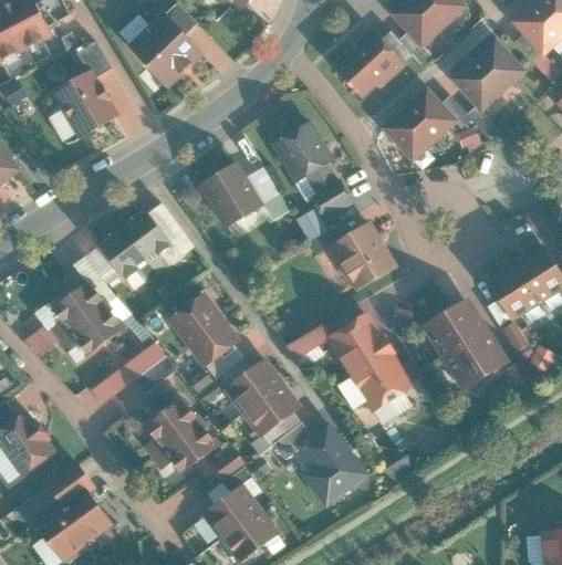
[(13,0),(2,6),(24,48),(56,31),(52,23),(40,0),(13,0)]
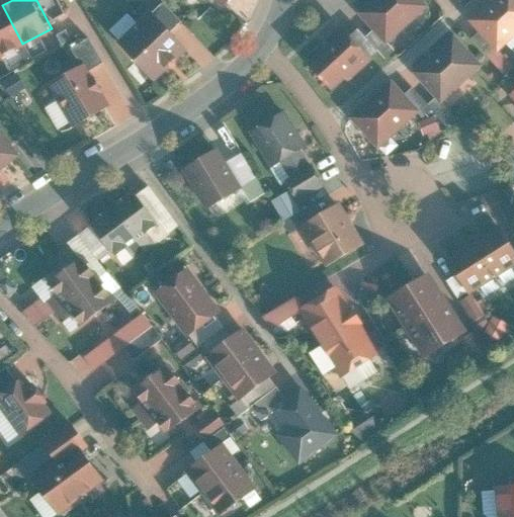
[(36,0),(48,21),(62,14),(55,0),(36,0)]
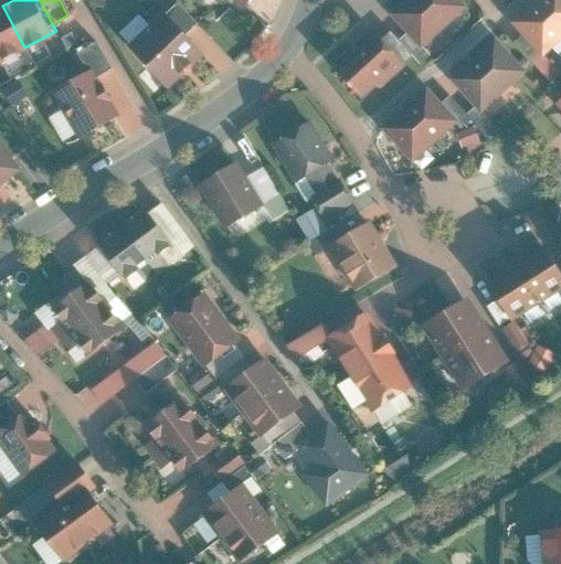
[(399,0),(387,11),(419,48),(465,6),(461,0),(399,0)]
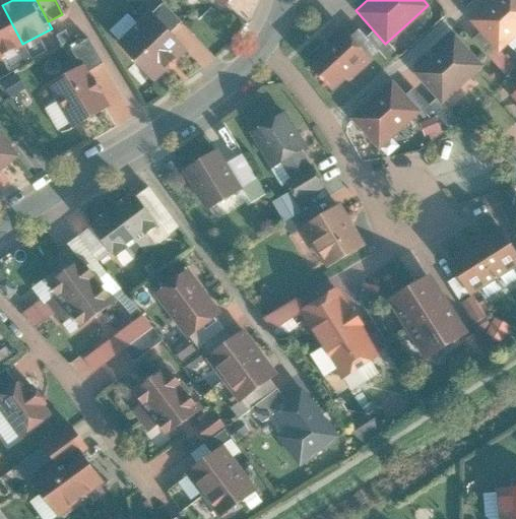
[(488,0),(468,17),(499,50),(515,33),(515,0),(488,0)]
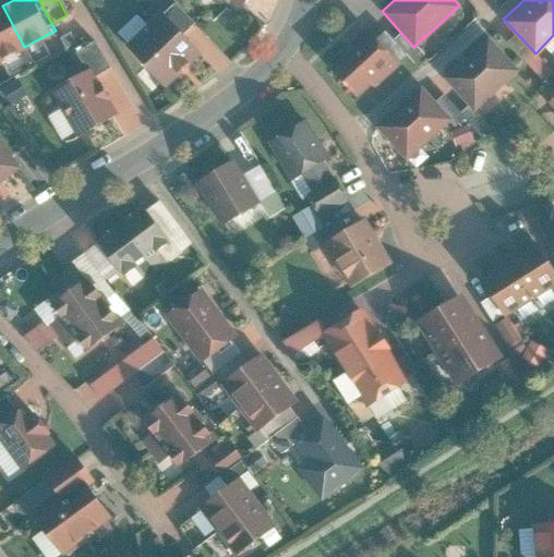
[(177,1),(163,13),(181,34),(195,21),(177,1)]
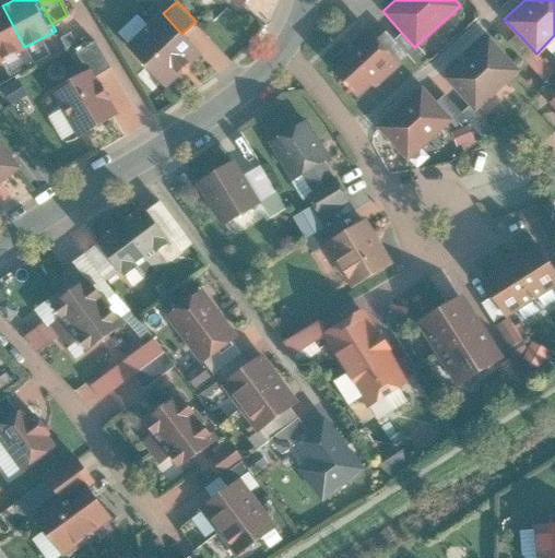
[(0,59),(24,47),(2,6),(0,7),(0,59)]
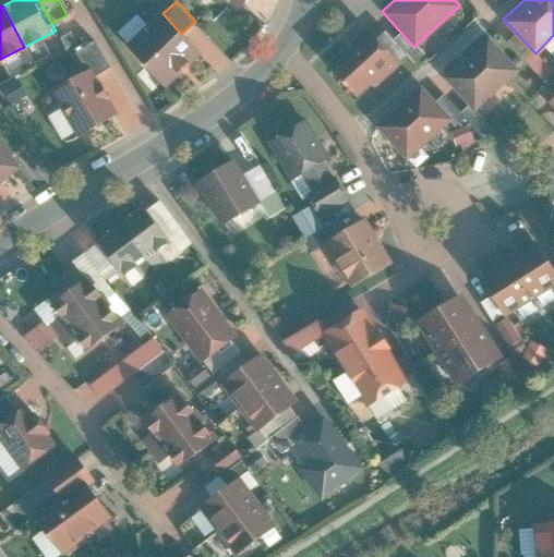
[(163,13),(128,46),(166,87),(201,56),(181,34),(163,13)]
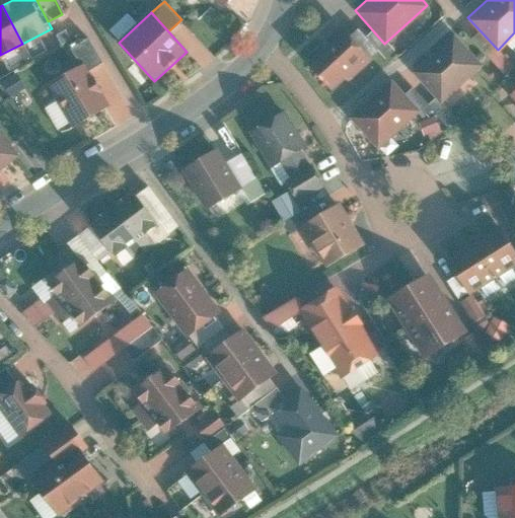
[(303,58),(329,88),(367,57),(341,26),(303,58)]
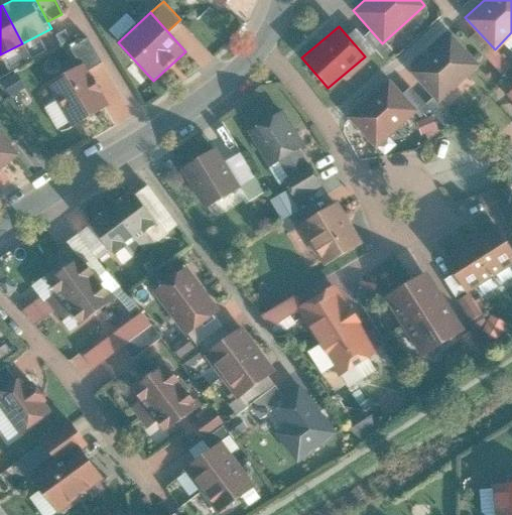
[(430,96),(436,102),(479,65),(451,32),(407,70),(430,96)]
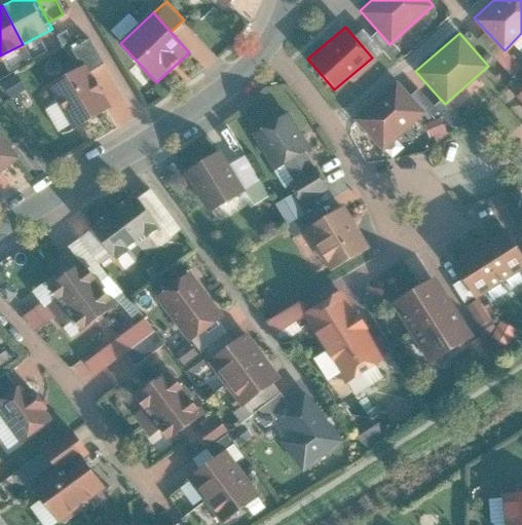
[(82,65),(86,73),(103,64),(88,39),(73,48),(82,65)]
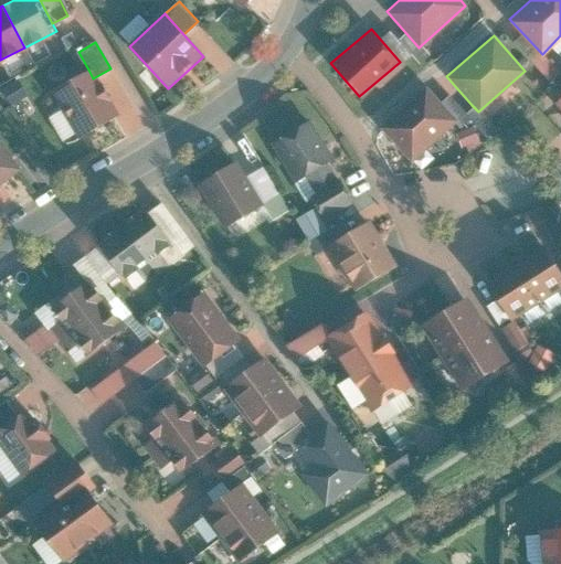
[(88,70),(51,92),(77,139),(116,117),(93,78),(88,70)]
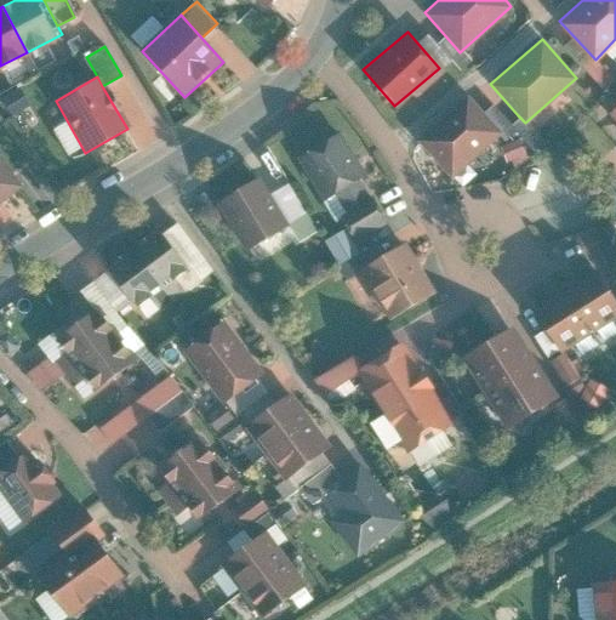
[(18,87),(1,96),(11,114),(28,104),(18,87)]
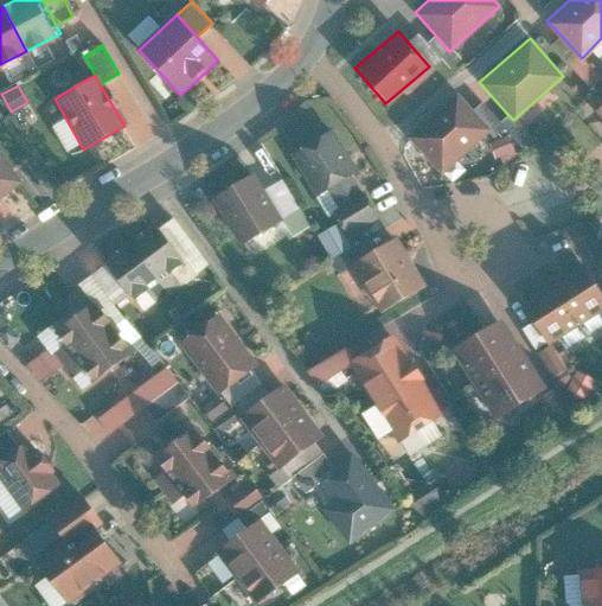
[(471,108),(456,91),(405,136),(440,174),(490,129),(471,108)]
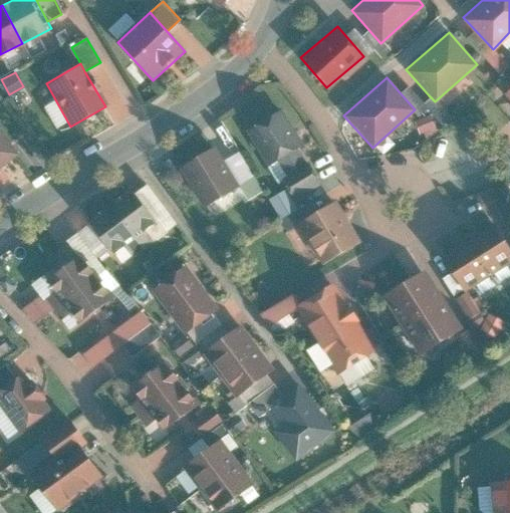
[(406,85),(399,91),(415,109),(419,113),(426,107),(422,102),(406,85)]
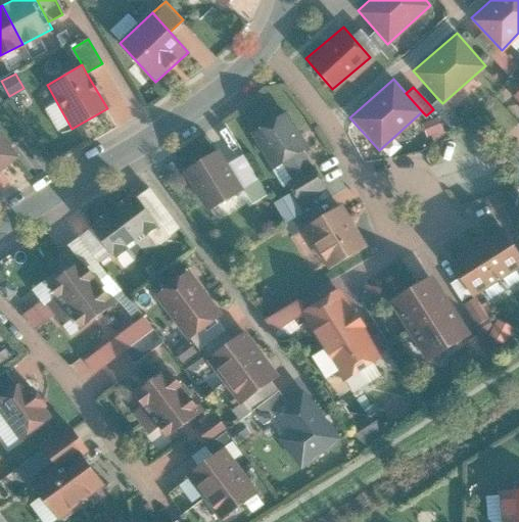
[(436,97),(429,104),(433,109),(450,126),(457,120),(442,103),(436,97)]
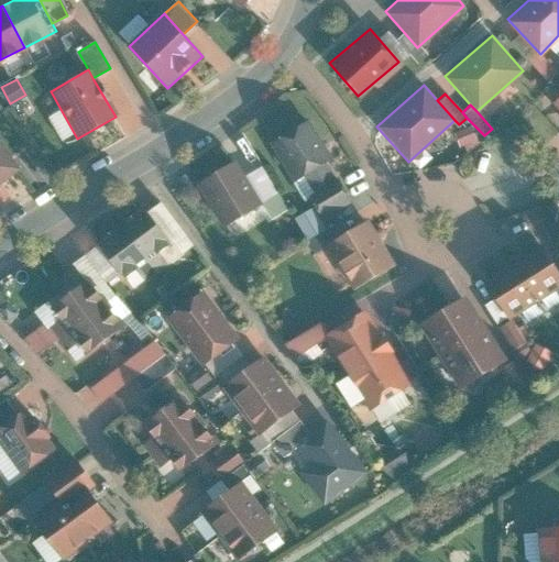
[(331,157),(307,119),(266,144),(291,183),(300,177),(324,162),(331,157)]
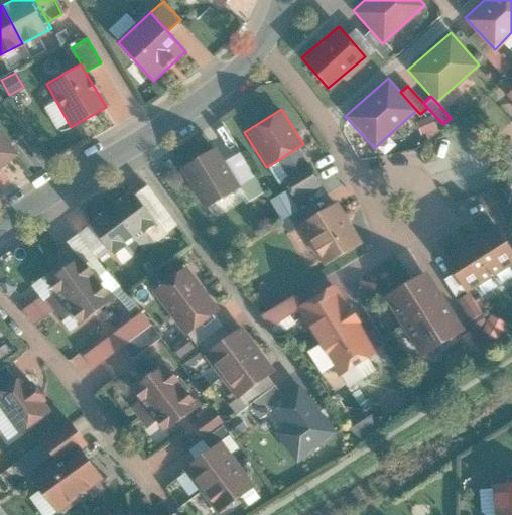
[(0,170),(21,155),(0,129),(0,170)]
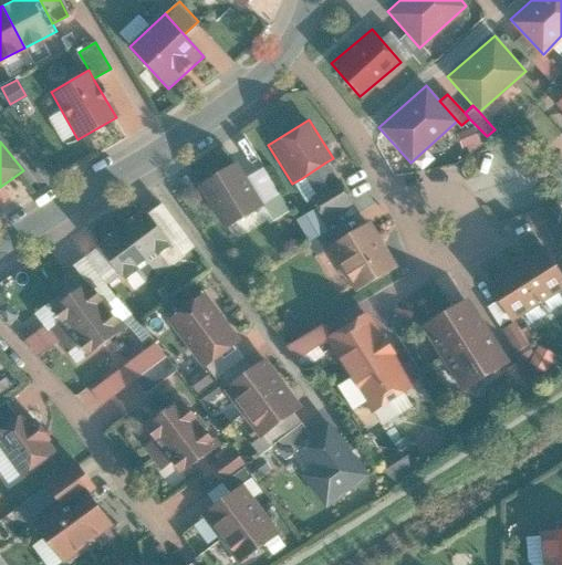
[(261,206),(233,161),(196,186),(224,229),(261,206)]
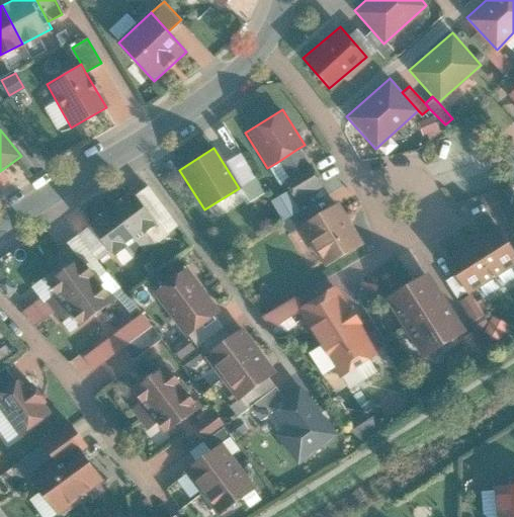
[(322,185),(297,149),(276,163),(284,176),(280,179),(294,201),(322,185)]
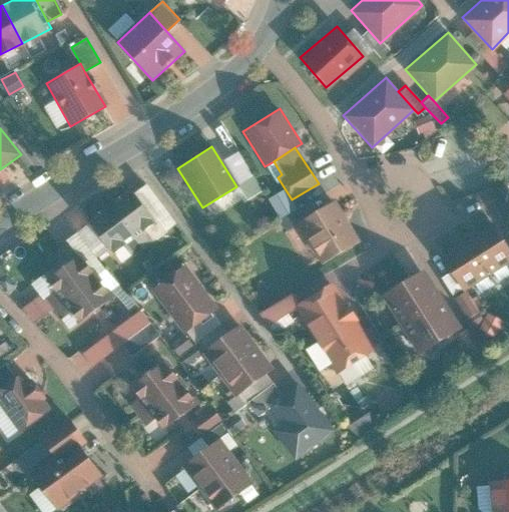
[(131,183),(108,199),(142,247),(154,239),(148,231),(159,224),(131,183)]
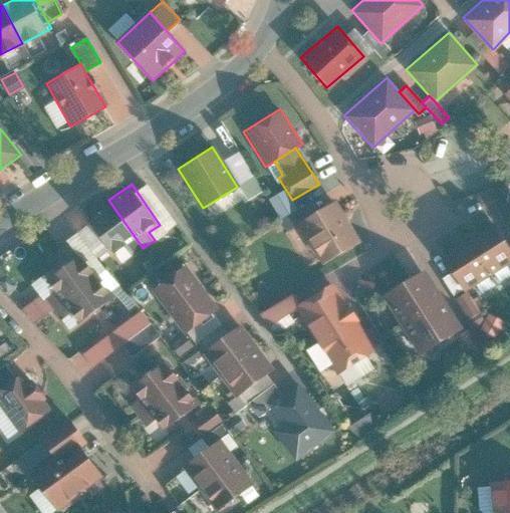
[(108,200),(85,215),(113,256),(125,248),(132,256),(143,248),(108,200)]
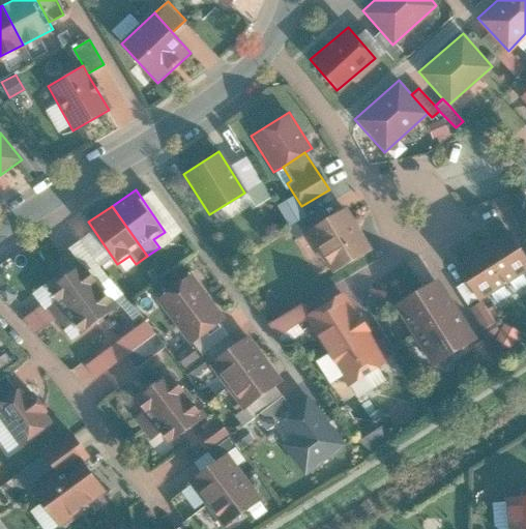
[(293,238),(303,231),(327,217),(321,207),(287,228),(293,238)]
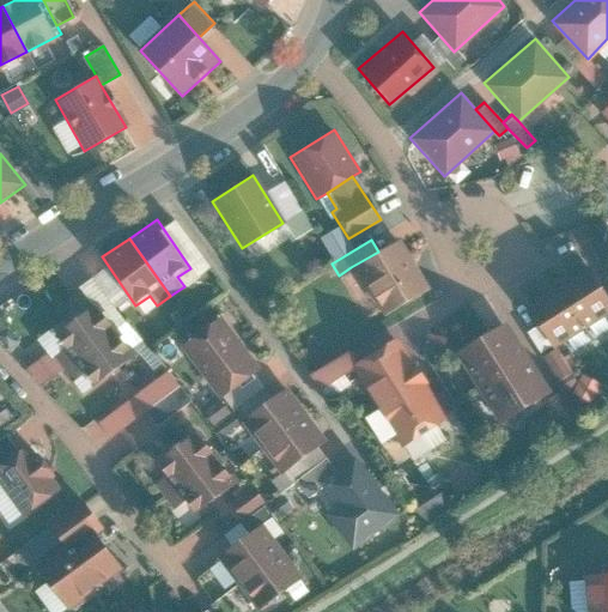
[(427,286),(397,240),(378,252),(351,267),(381,315),(427,286)]
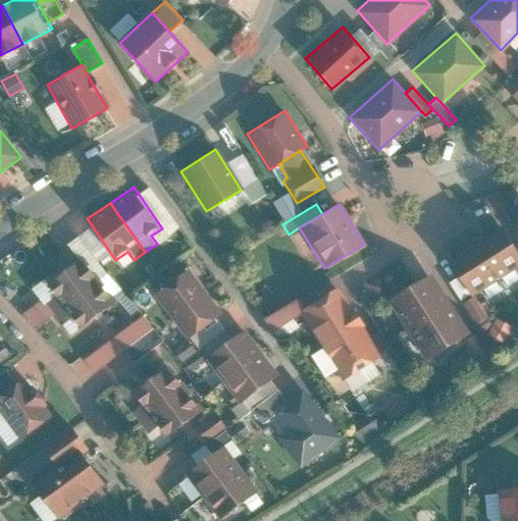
[(517,254),(501,227),(474,244),(498,280),(517,267),(517,254)]
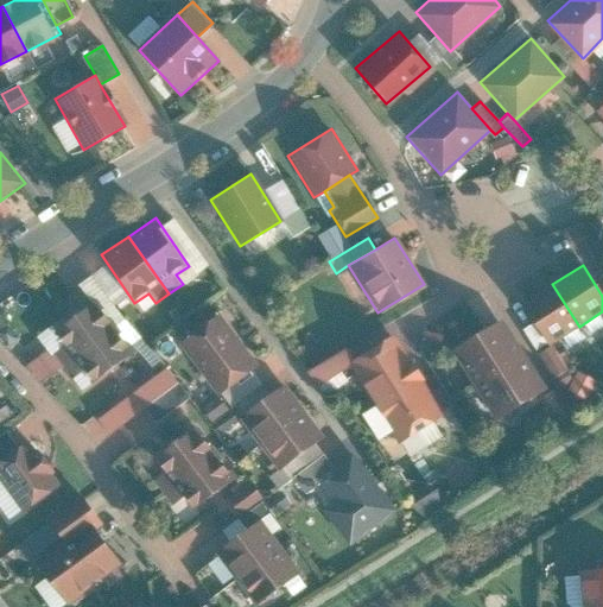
[(548,347),(579,327),(552,284),(521,304),(548,347)]
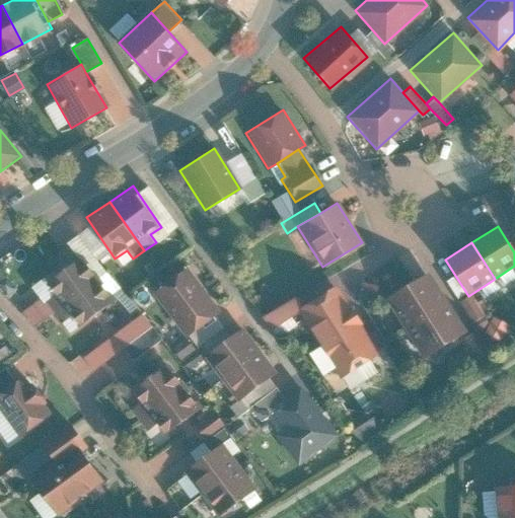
[(75,261),(35,289),(52,311),(91,282),(75,261)]
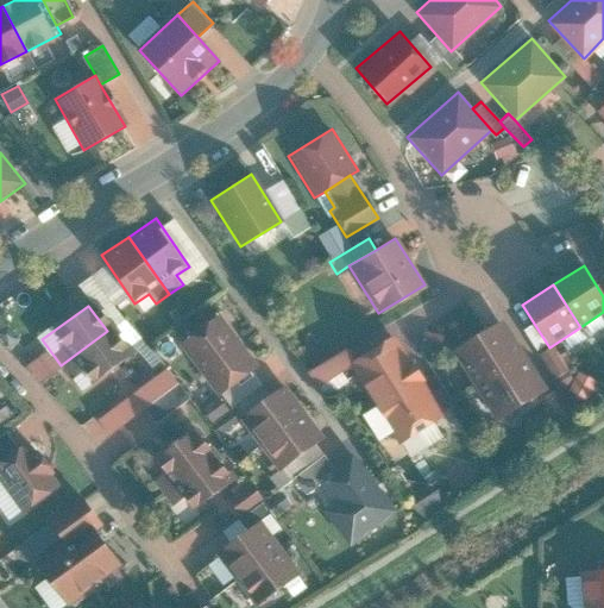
[(241,342),(221,315),(182,346),(202,371),(241,342)]
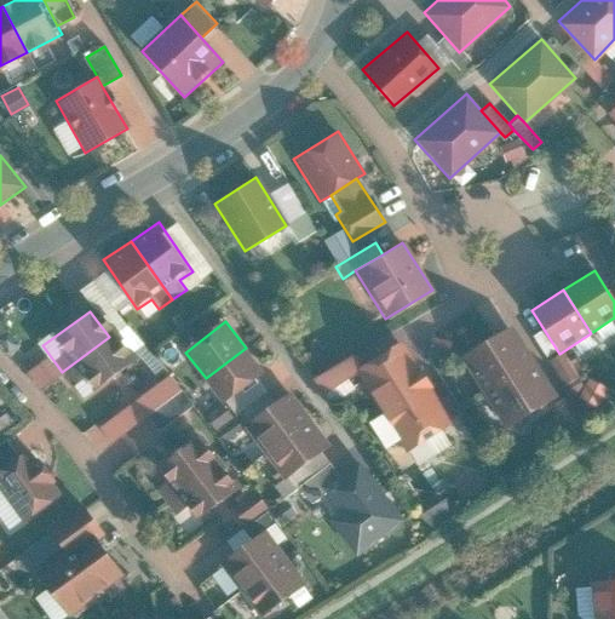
[(458,355),(483,395),(534,362),(510,322),(458,355)]
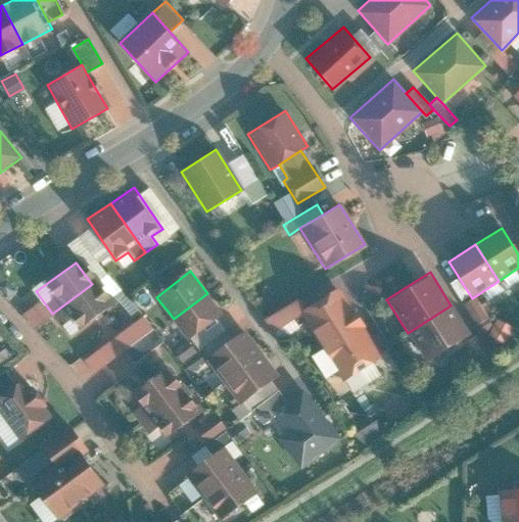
[(107,304),(92,284),(52,314),(67,332),(107,304)]
